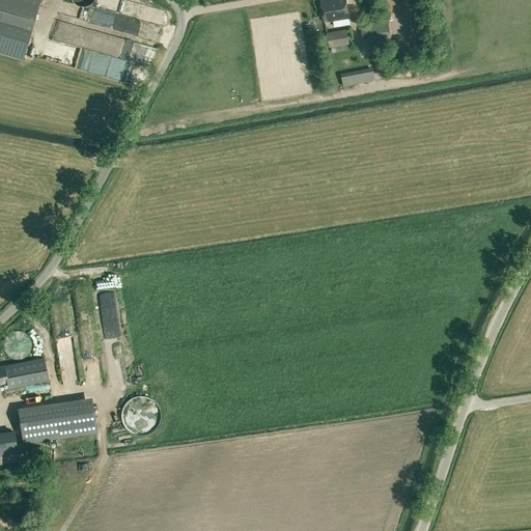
[(0,0),(0,53),(23,59),(39,0),(0,0)]
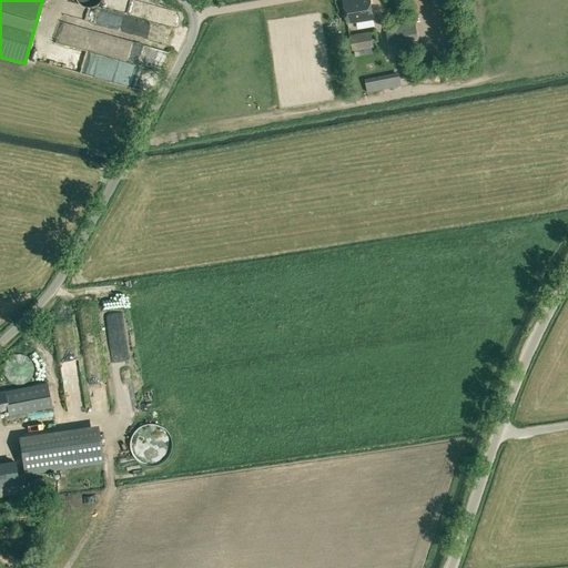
[(374,19),(369,0),(343,0),(347,23),(374,19)]
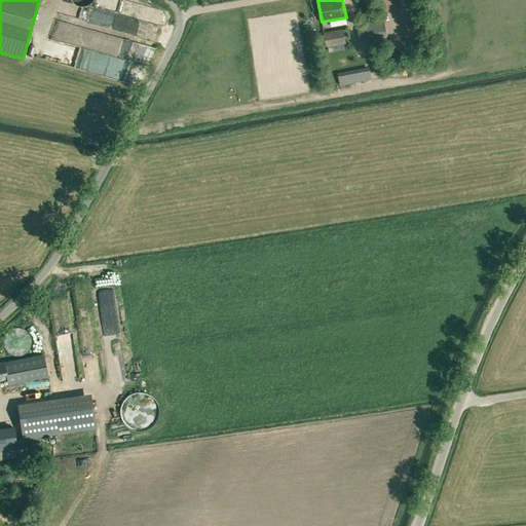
[(360,40),(386,36),(385,22),(383,23),(382,21),(374,22),(374,21),(357,24),(360,40)]
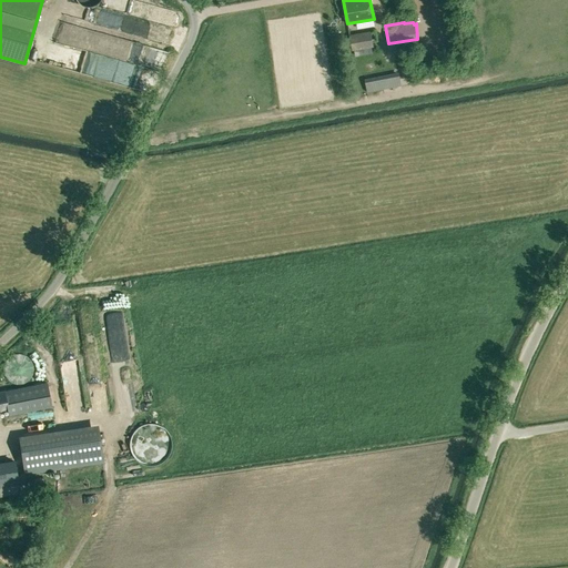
[(355,50),(371,48),(374,47),(372,31),(350,34),(353,51),(355,50)]
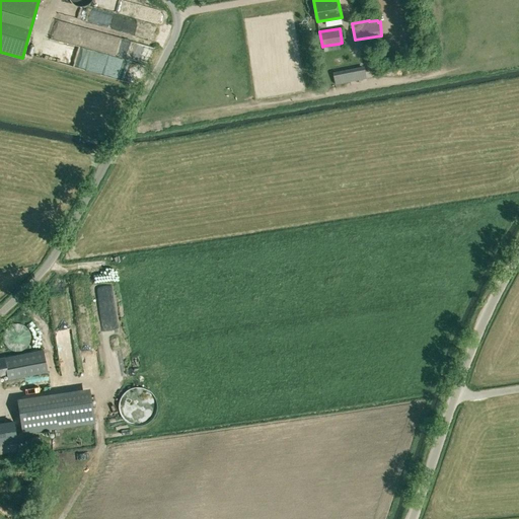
[(364,68),(332,70),(334,80),(365,78),(364,68)]
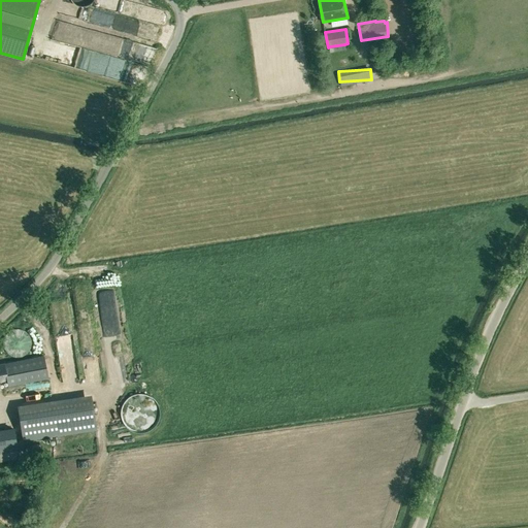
[(4,350),(6,352),(8,354),(10,355),(13,357),(15,357),(18,357),(20,357),(23,356),(25,355),(26,354),(28,352),(30,350),(30,348),(31,345),(31,342),(31,340),(30,337),(29,335),(28,333),(26,331),(23,330),(21,329),(19,329),(17,329),(13,329),(11,330),(9,331),(7,332),(6,334),(5,336),(4,338),(3,340),(3,342),(3,345),(3,348),(4,350)]
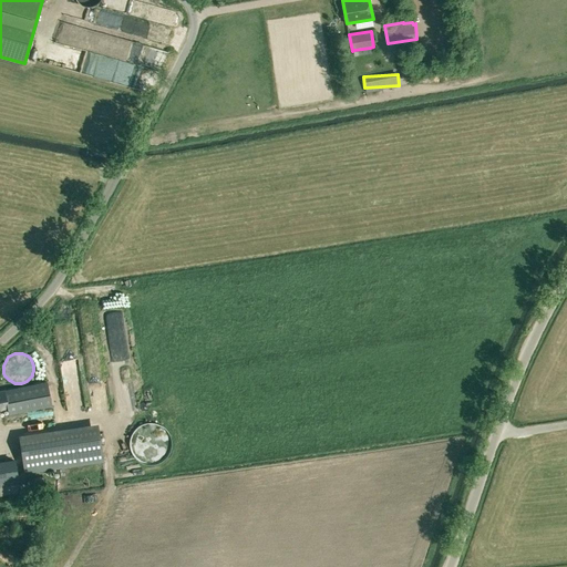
[(52,406),(47,381),(0,390),(0,411),(7,410),(8,414),(52,406)]
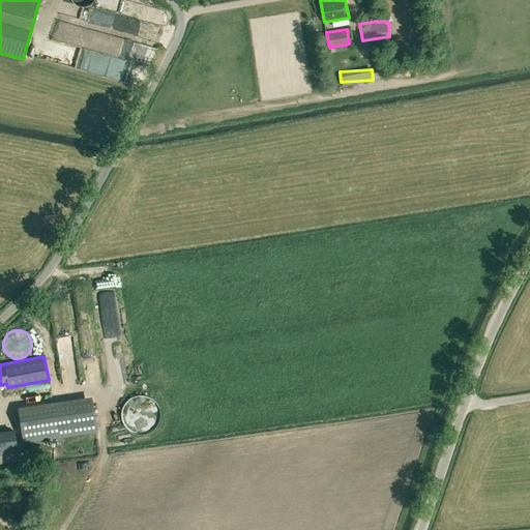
[(97,431),(92,395),(19,407),(23,441),(97,431)]
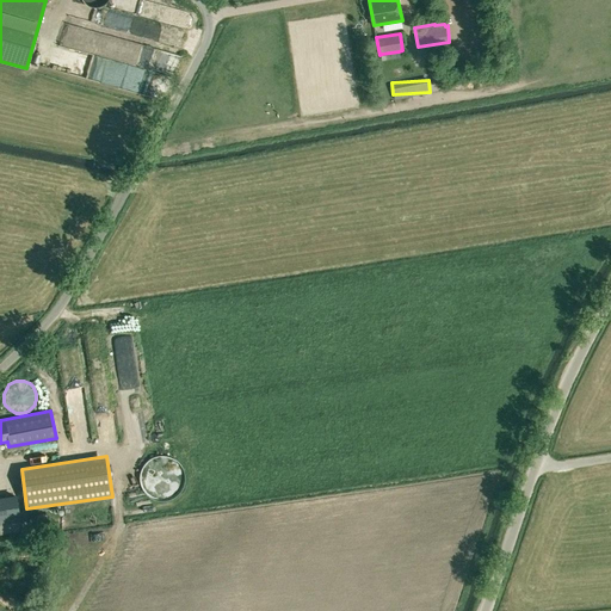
[(16,494),(0,497),(0,534),(22,531),(16,494)]
